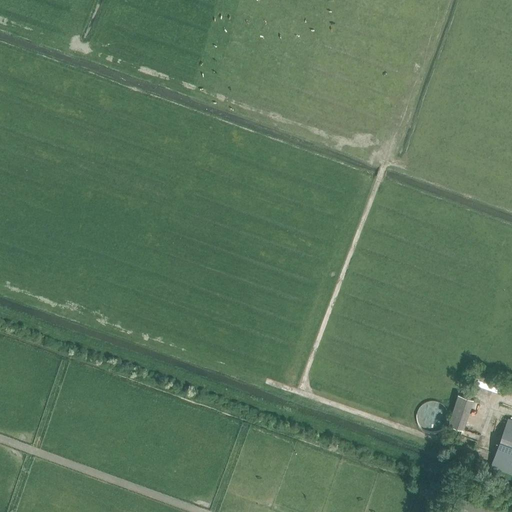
[(473,414),(484,417),(493,388),(482,385),(473,414)]
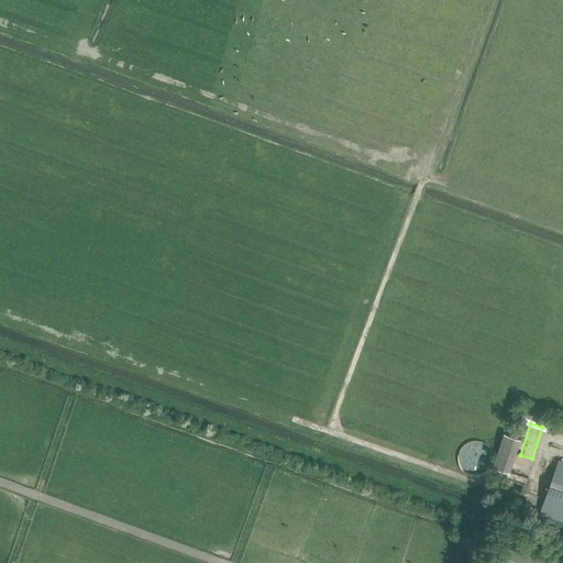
[(494,465),(510,471),(521,439),(504,433),(494,465)]
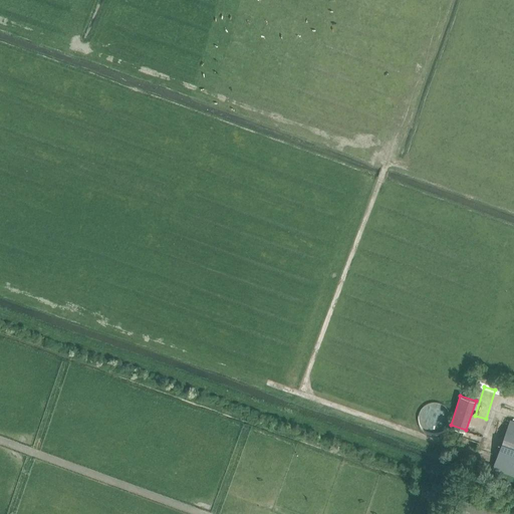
[(447,419),(447,416),(446,413),(445,410),(443,408),(440,406),(437,405),(434,404),(432,404),(428,404),(426,405),(423,407),(421,409),(420,411),(418,414),(418,417),(417,419),(418,422),(419,425),(420,427),(422,429),(424,431),(427,433),(429,434),(432,434),(436,434),(438,433),(441,431),(443,429),(445,427),(446,425),(447,422),(447,419)]
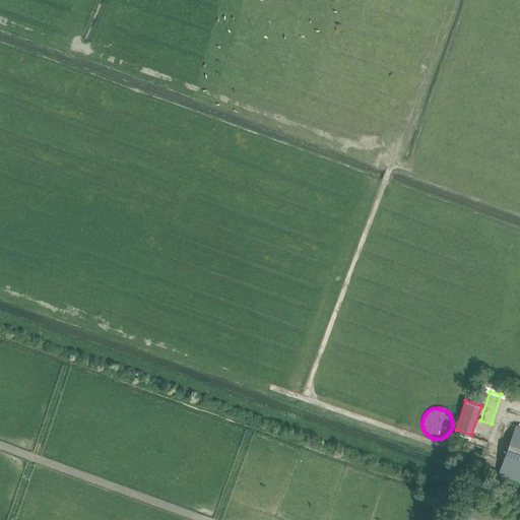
[(519,426),(516,426),(499,473),(519,480),(519,426)]
